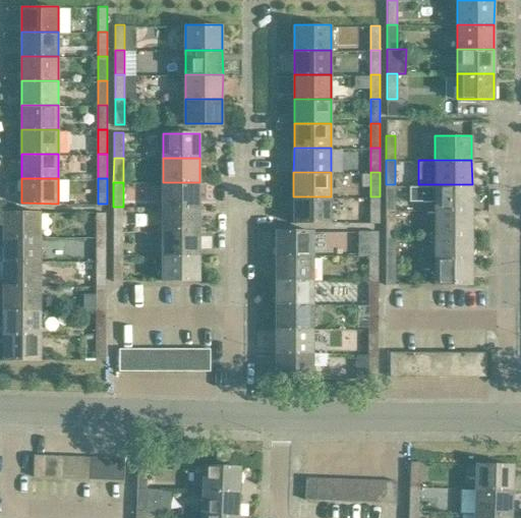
[(199,207),(199,182),(163,182),(163,207),(199,207)]
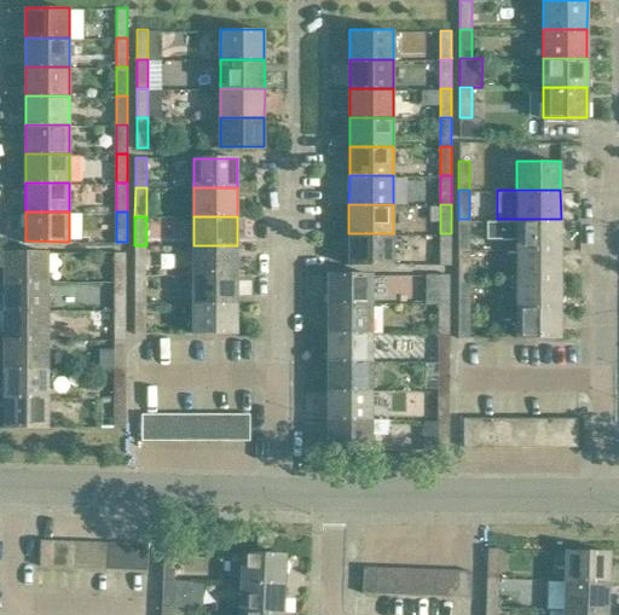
[(485,220),(469,219),(458,219),(458,248),(469,248),(485,248),(485,220)]
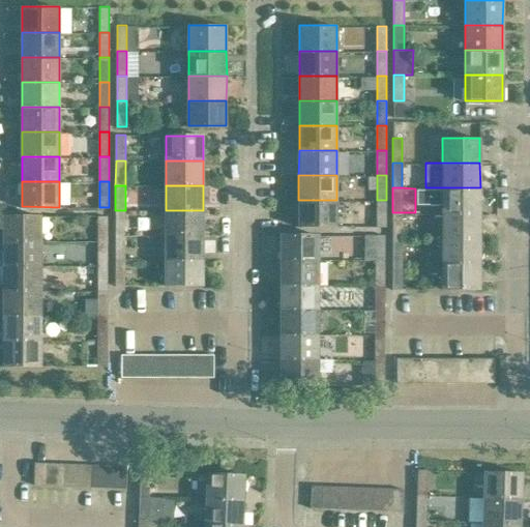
[(480,212),(480,187),(442,187),(442,212),(480,212)]
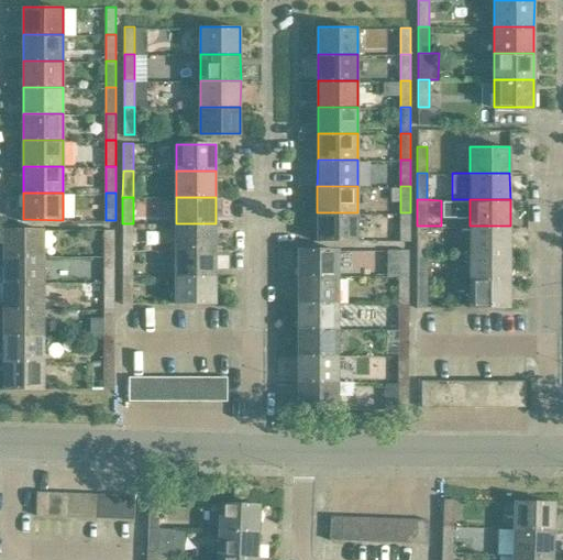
[(357,240),(357,212),(317,212),(317,240),(357,240)]
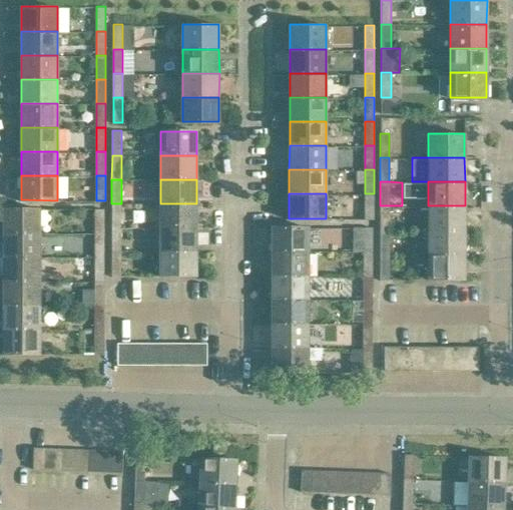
[(374,218),(374,193),(365,193),(365,218),(374,218)]
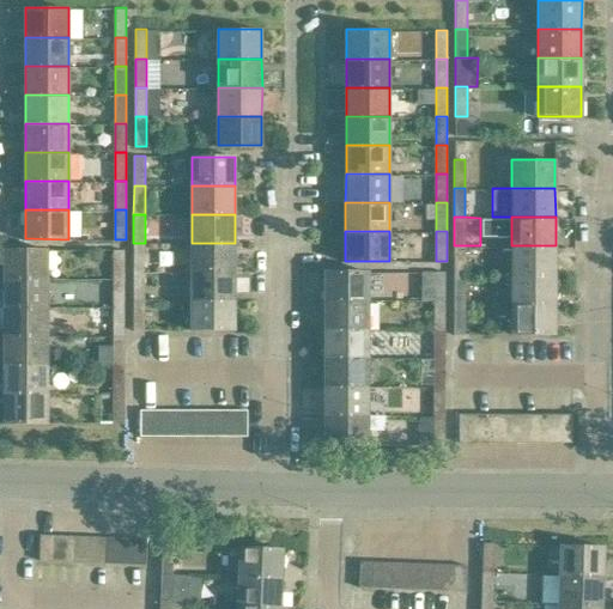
[(144,272),(145,243),(133,243),(133,272),(144,272)]
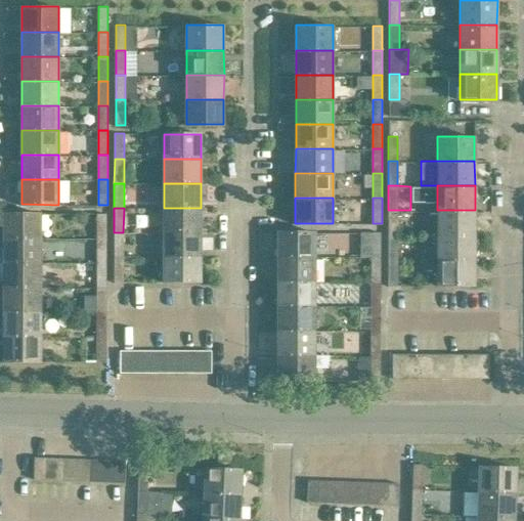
[(201,232),(201,208),(164,208),(164,232),(201,232)]
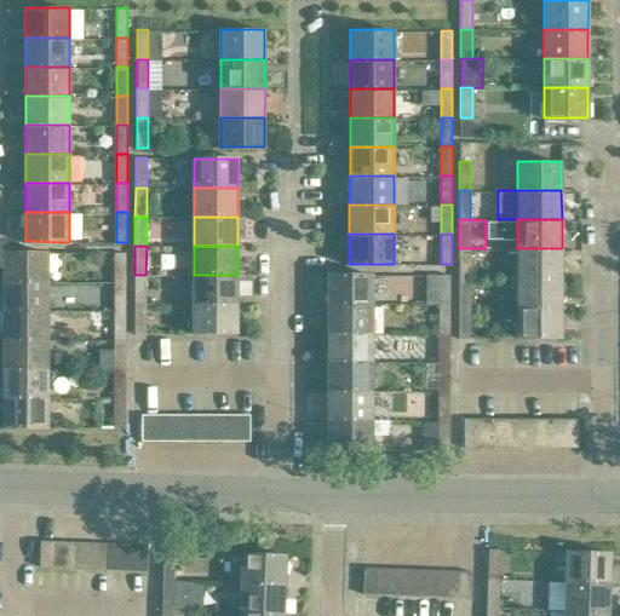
[(562,277),(562,248),(517,248),(518,277),(562,277)]
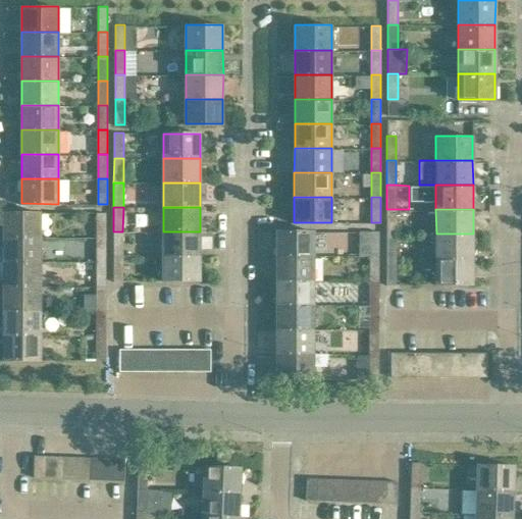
[(41,212),(4,211),(3,211),(3,237),(41,237),(41,212)]
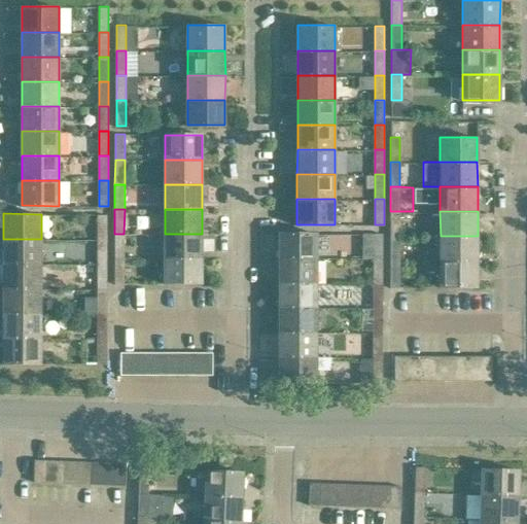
[(98,214),(98,239),(107,239),(107,214),(98,214)]
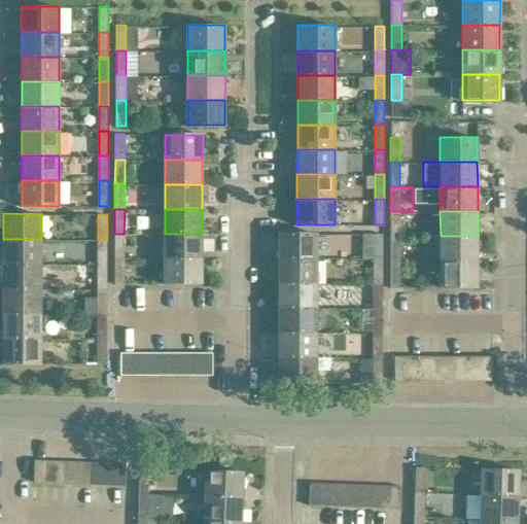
[(316,233),(280,233),(279,233),(279,258),(316,258),(316,233)]
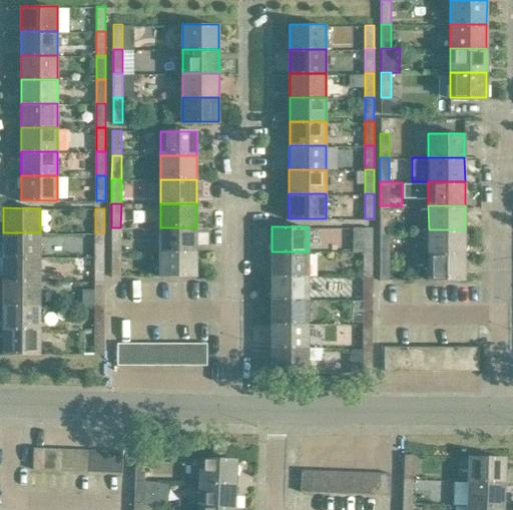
[(363,226),(363,251),(373,251),(373,226),(363,226)]
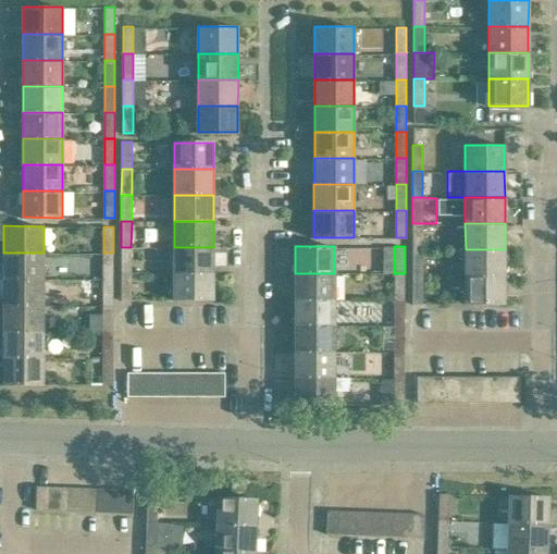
[(131,272),(131,247),(121,247),(121,272),(131,272)]
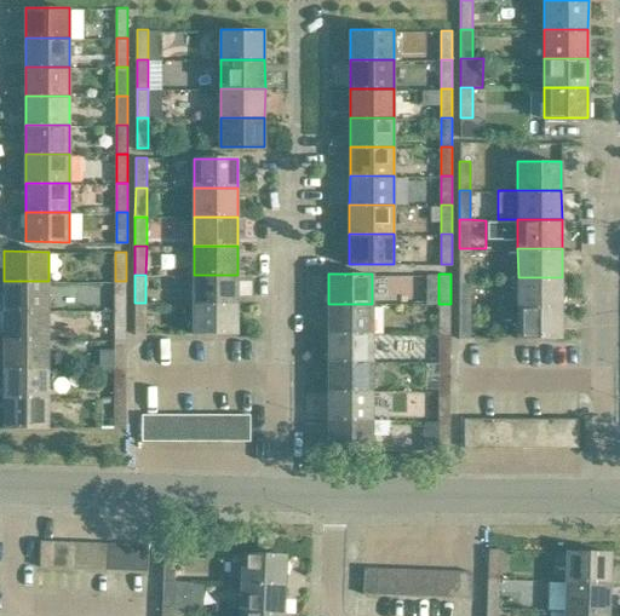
[(237,304),(237,275),(194,275),(194,304),(237,304)]
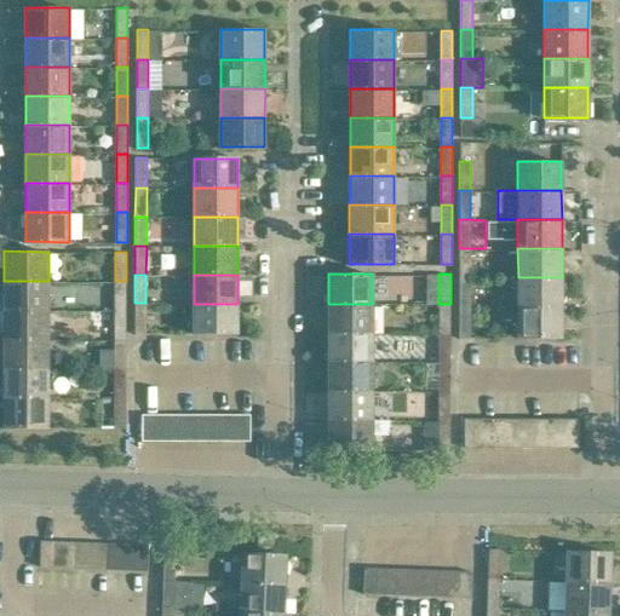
[(471,306),(471,277),(459,278),(459,306),(471,306)]
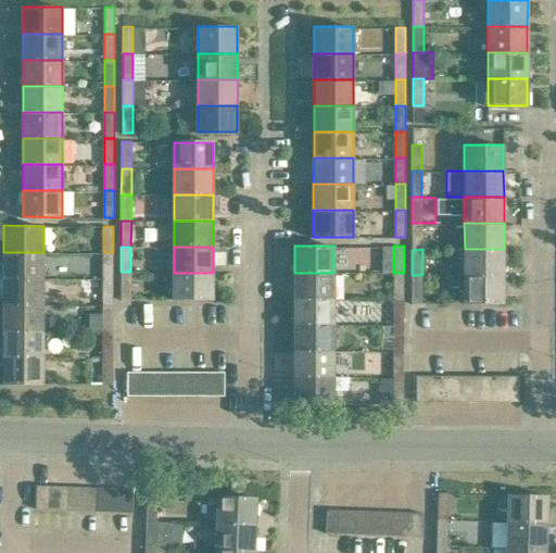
[(504,275),(504,249),(465,249),(465,275),(504,275)]
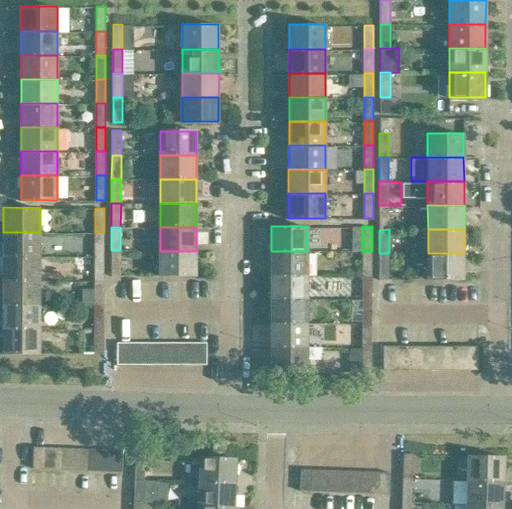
[(40,256),(40,232),(3,232),(3,256),(40,256)]
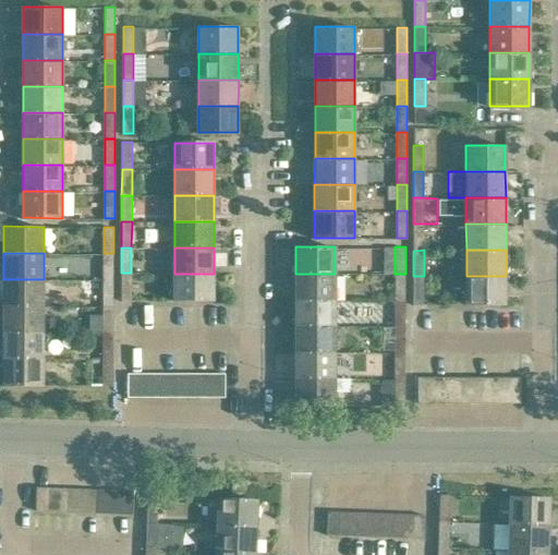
[(113,279),(113,253),(104,253),(104,261),(95,261),(95,277),(104,277),(104,279),(113,279)]
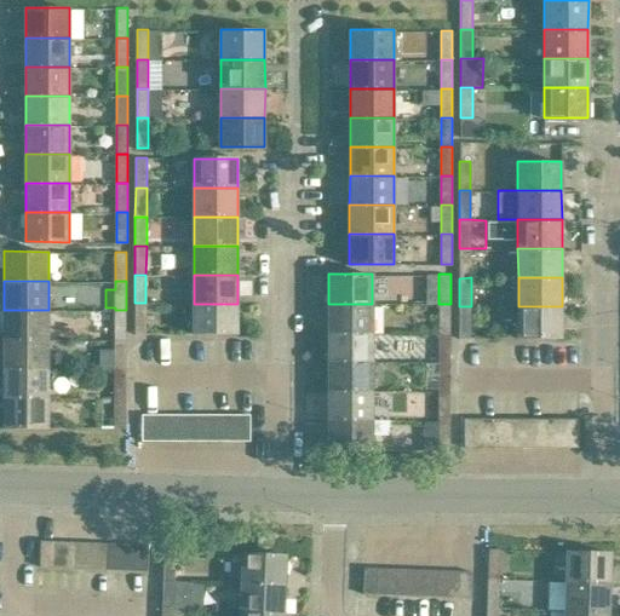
[(145,333),(145,303),(135,303),(135,334),(145,333)]
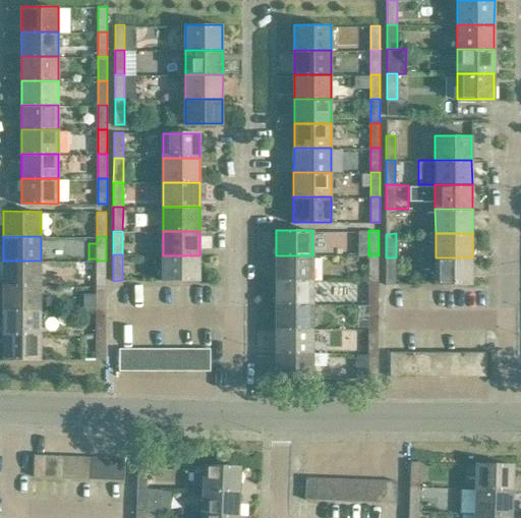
[(199,280),(199,255),(163,255),(163,280),(199,280)]
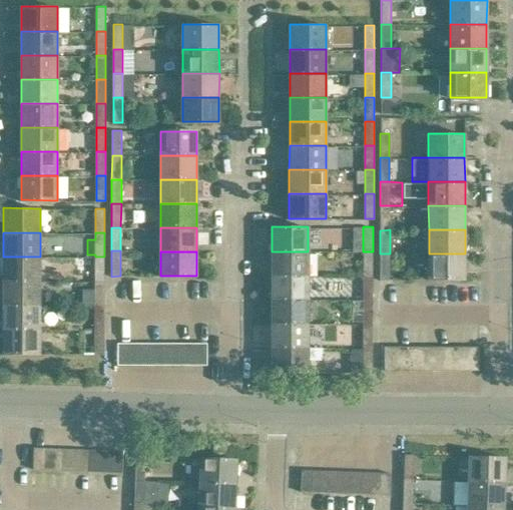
[(308,275),(308,251),(272,251),(272,276),(308,275)]
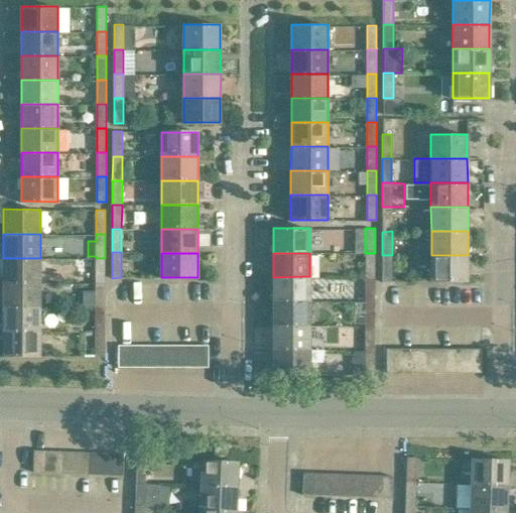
[(375,276),(375,253),(365,253),(365,276),(375,276)]
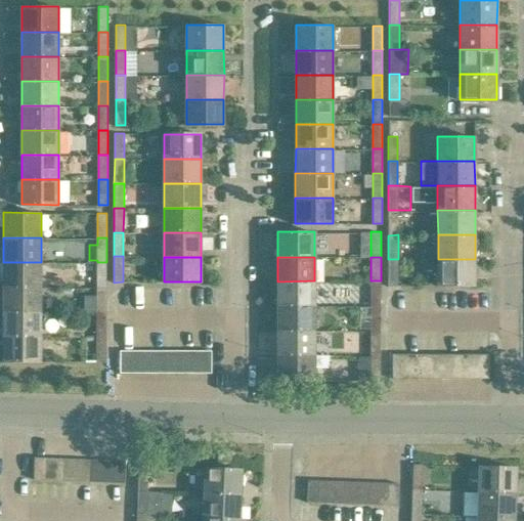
[(398,285),(398,259),(388,259),(388,284),(398,285)]
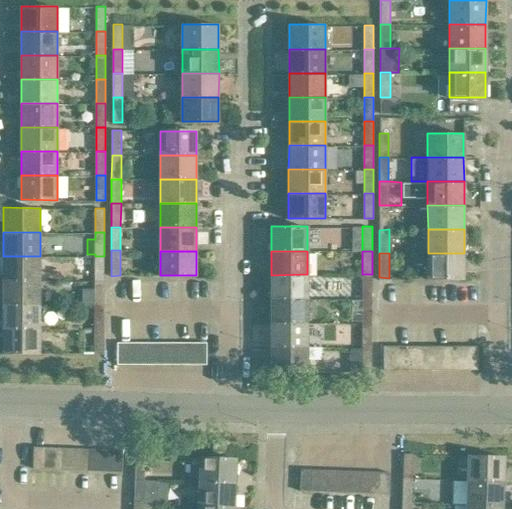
[(464,278),(464,253),(428,253),(428,278),(464,278)]
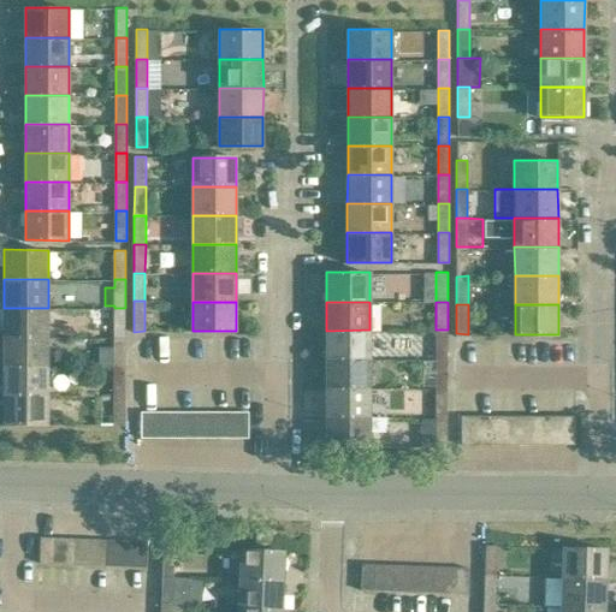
[(47,337),(48,308),(4,308),(4,337),(47,337)]
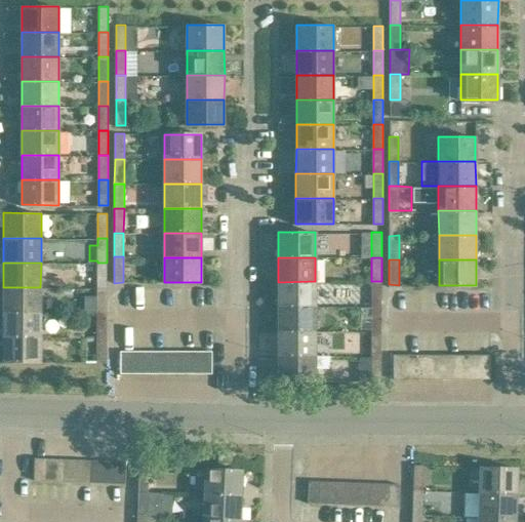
[(107,287),(107,263),(97,263),(97,271),(87,271),(87,279),(97,279),(97,287),(107,287)]
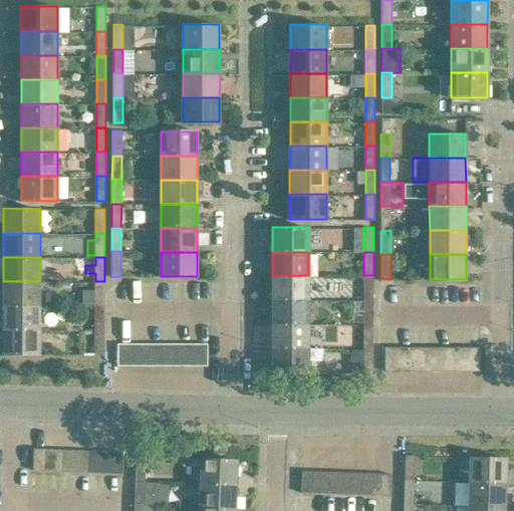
[(308,299),(308,275),(272,276),(272,300),(308,299)]
